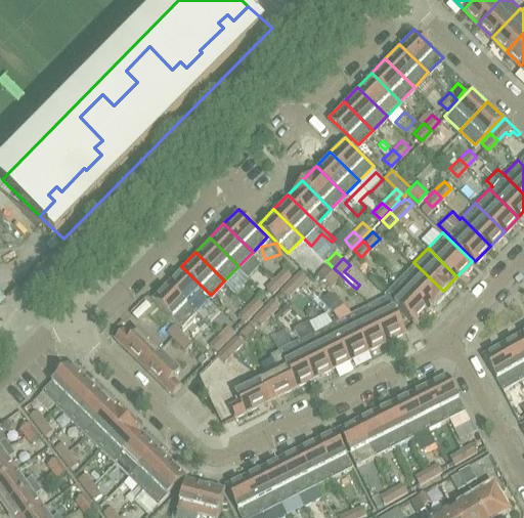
[(322,275),(325,277),(334,268),(326,261),(317,270),(312,275),(317,282),(322,275)]
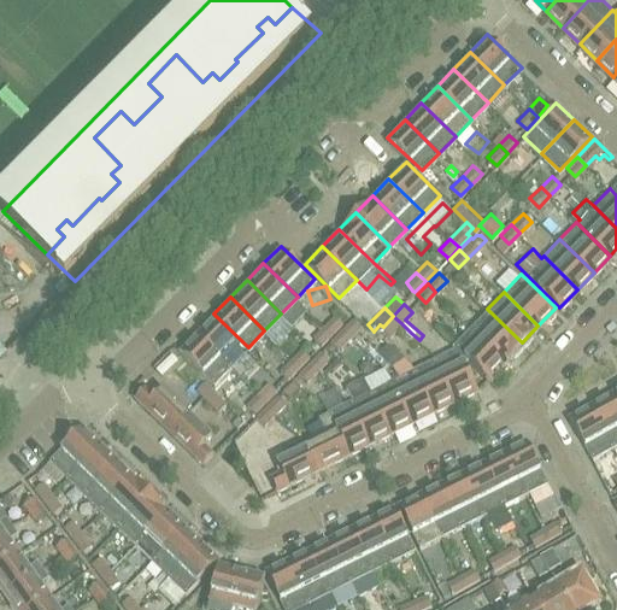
[(487,309),(470,326),(505,359),(522,342),(487,309)]
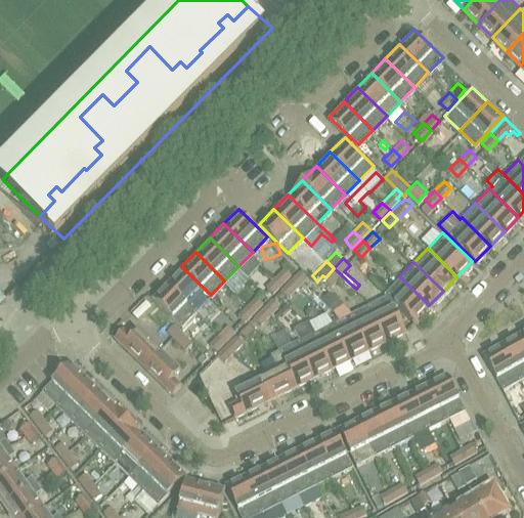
[(284,264),(275,273),(282,281),(291,272),(284,264)]
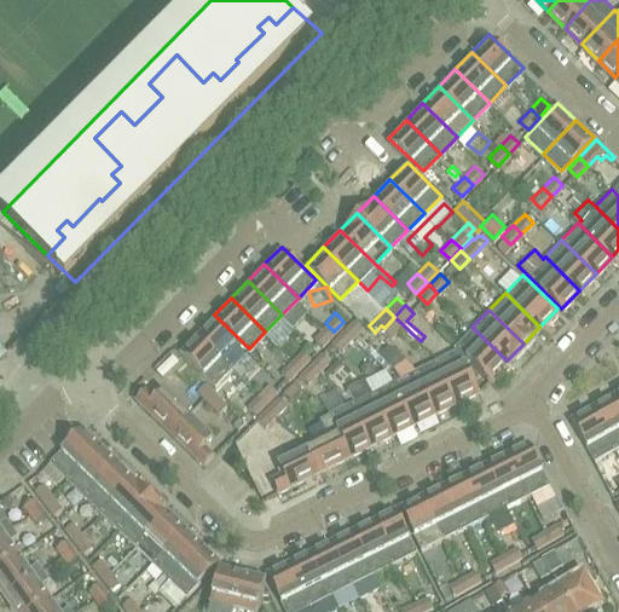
[(214,315),(198,332),(232,365),(249,348),(214,315)]
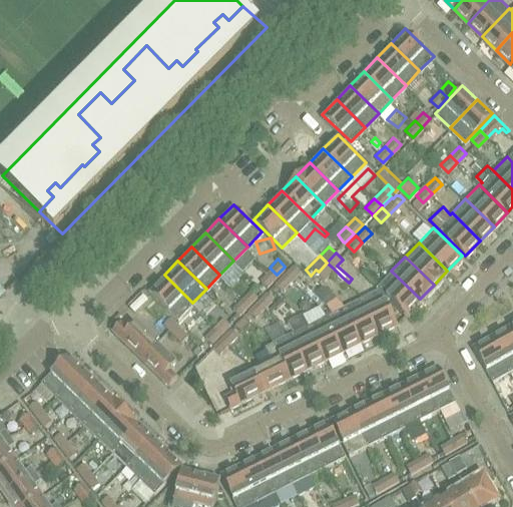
[(292,263),(283,272),(291,280),(300,270),(292,263)]
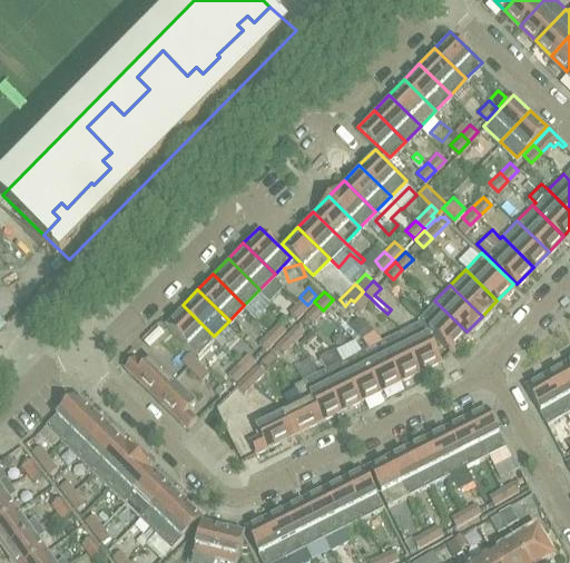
[(361,308),(366,303),(371,298),(363,292),(354,302),(361,308)]
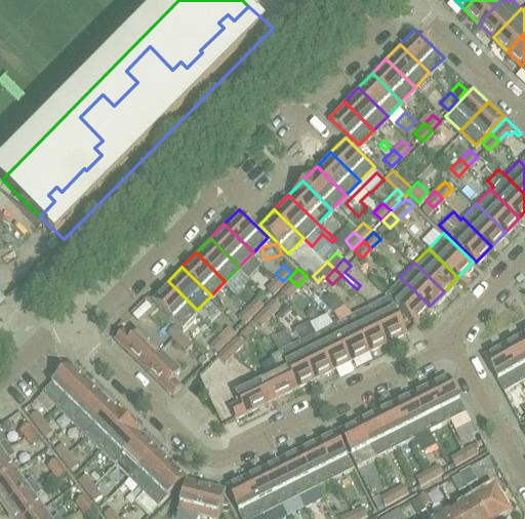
[(266,284),(272,290),(273,291),(283,281),(276,274),(266,284)]
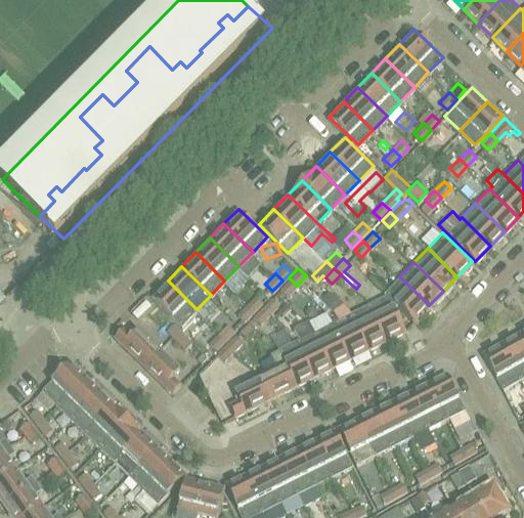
[(399,276),(386,291),(393,305),(397,303),(415,320),(429,305),(399,276)]
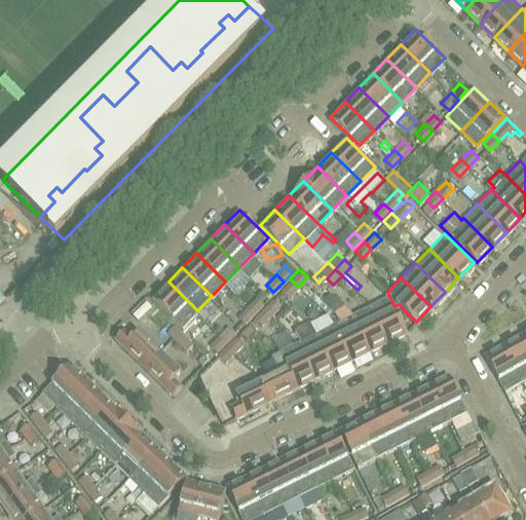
[(282,289),(286,293),(289,296),(298,287),(290,279),(282,289)]
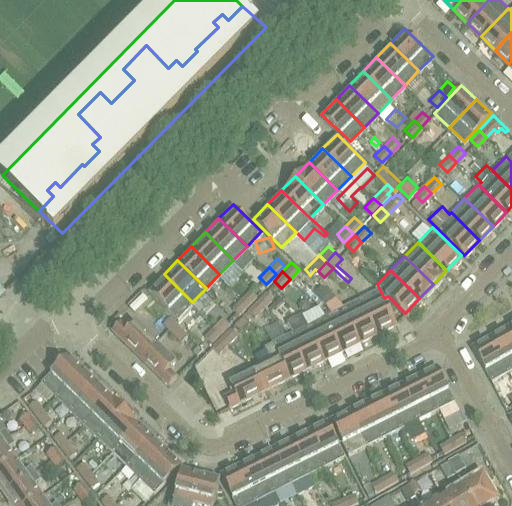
[(149,289),(178,317),(192,302),(164,274),(149,289)]
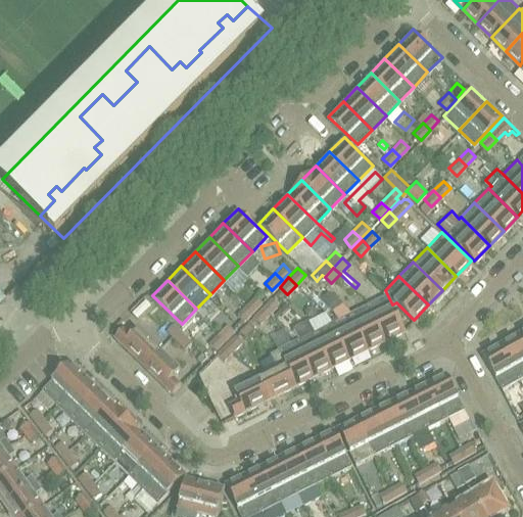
[(379,296),(368,301),(385,337),(405,328),(392,304),(385,290),(379,296)]
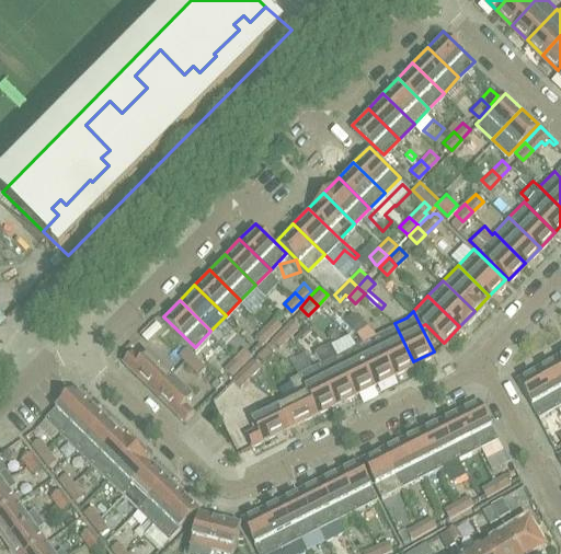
[(273,314),(264,323),(272,331),(282,322),(273,314)]
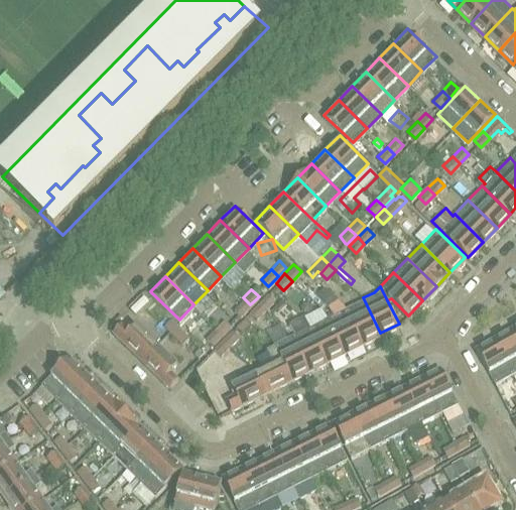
[(267,291),(258,300),(266,307),(275,298),(267,291)]
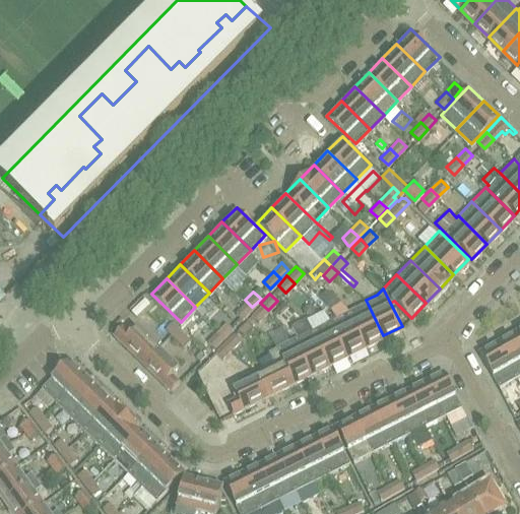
[(235,310),(242,317),(243,317),(252,307),(245,300),(235,310)]
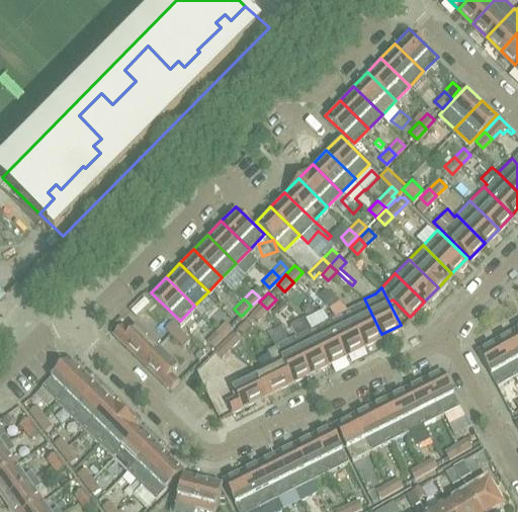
[(364,299),(346,308),(363,343),(381,334),(364,299)]
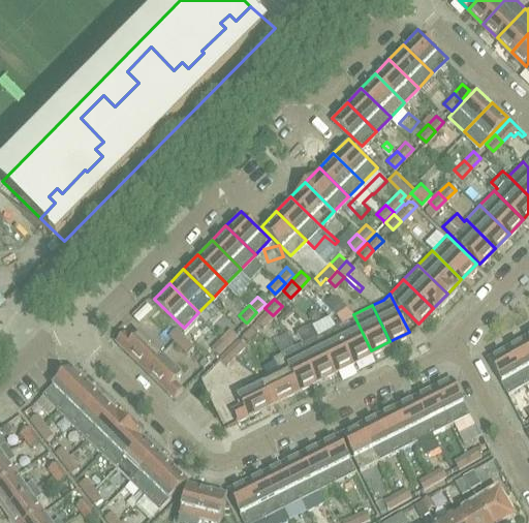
[(255,317),(256,318),(263,326),(273,315),(265,308),(255,317)]
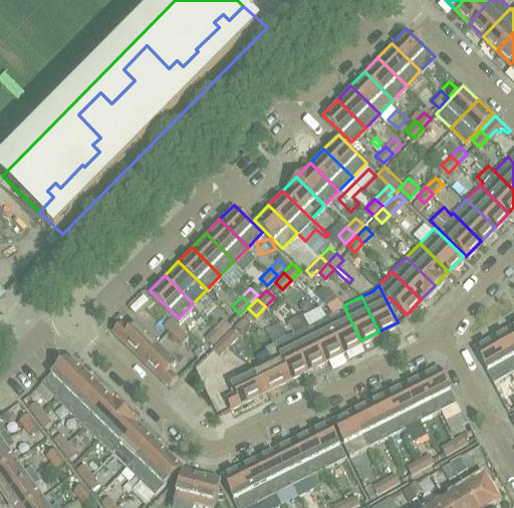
[(324,315),(323,315),(316,305),(302,312),(326,358),(342,350),(324,315)]
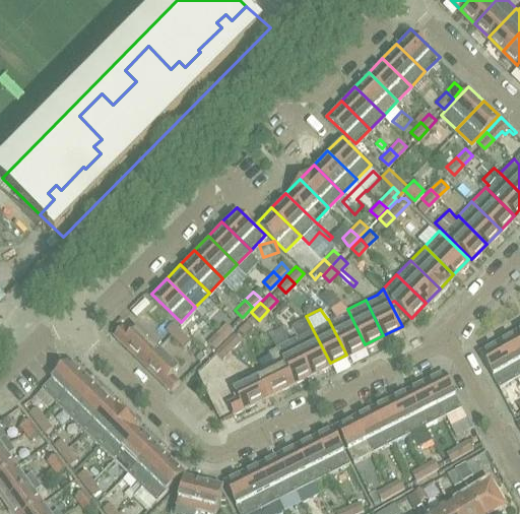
[(347,309),(328,319),(346,355),(365,344),(347,309)]
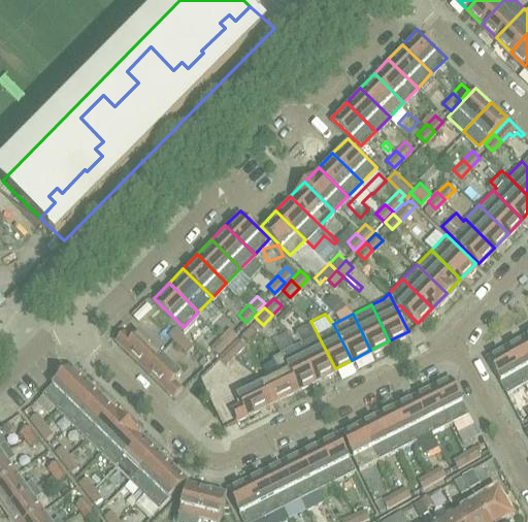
[(229,325),(221,333),(228,340),(241,327),(235,321),(230,326),(229,325)]
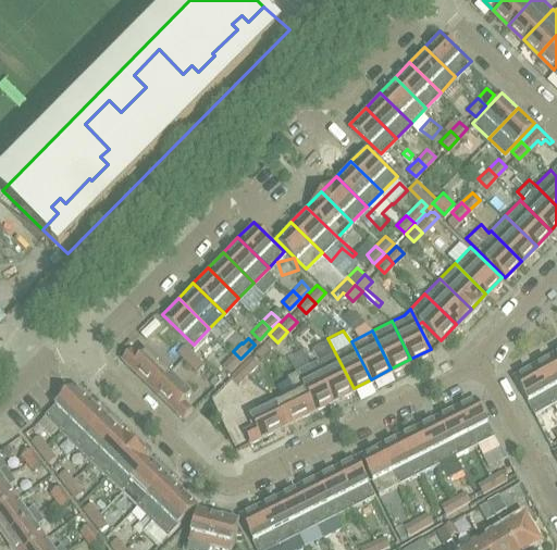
[(318,358),(312,361),(332,399),(354,388),(327,338),(312,346),(318,358)]
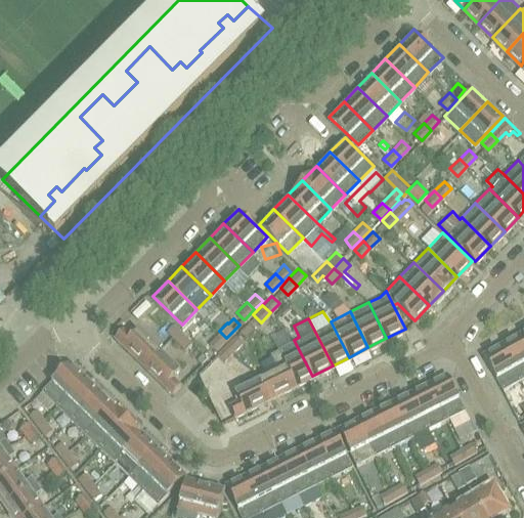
[(174,321),(172,322),(166,330),(176,339),(183,331),(174,321)]
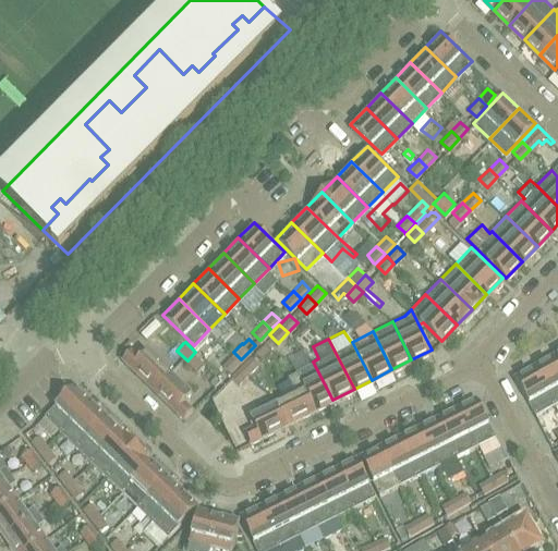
[(256,350),(261,355),(270,347),(265,342),(256,350)]
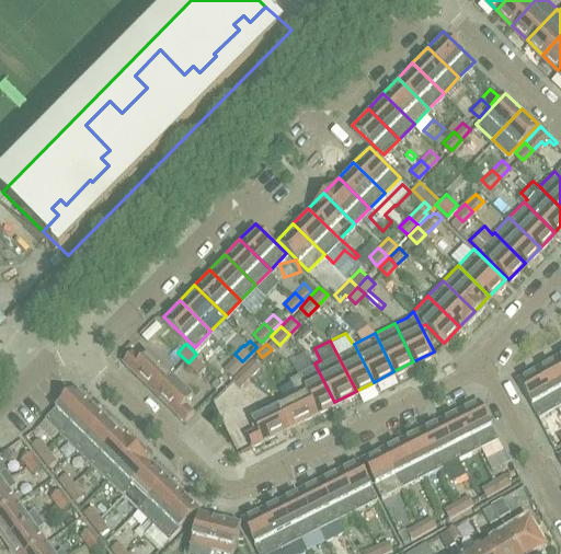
[(122,359),(153,389),(170,372),(147,350),(140,357),(132,349),(122,359)]
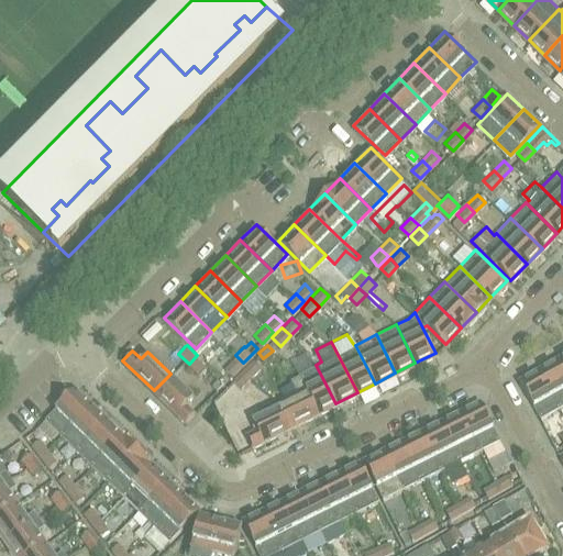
[(199,373),(206,366),(207,365),(197,355),(189,364),(199,373)]
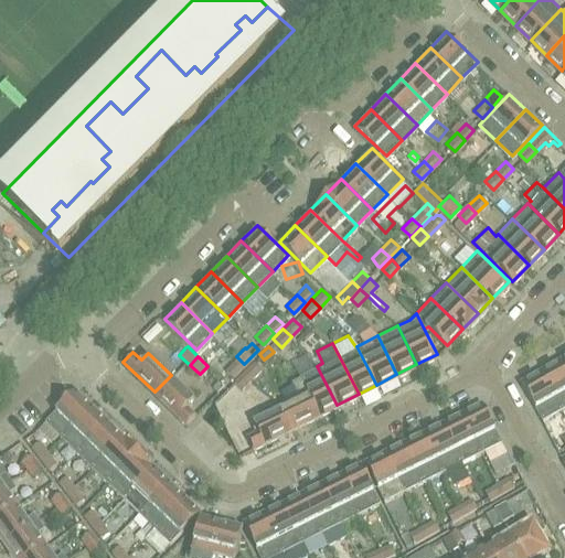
[(234,375),(244,364),(236,356),(225,367),(234,375)]
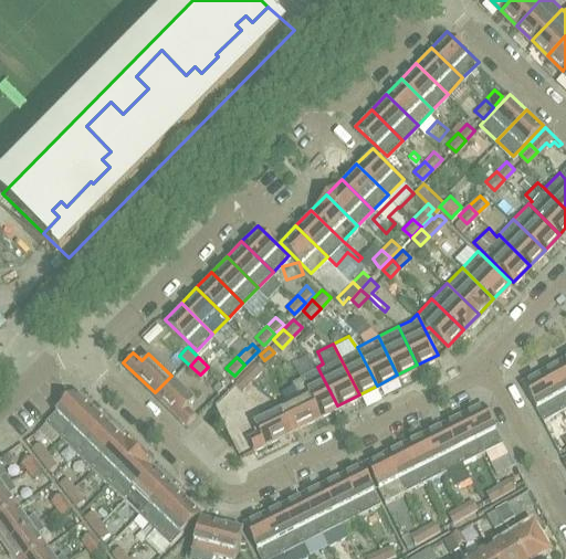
[(255,359),(244,369),(252,377),(262,367),(255,359)]
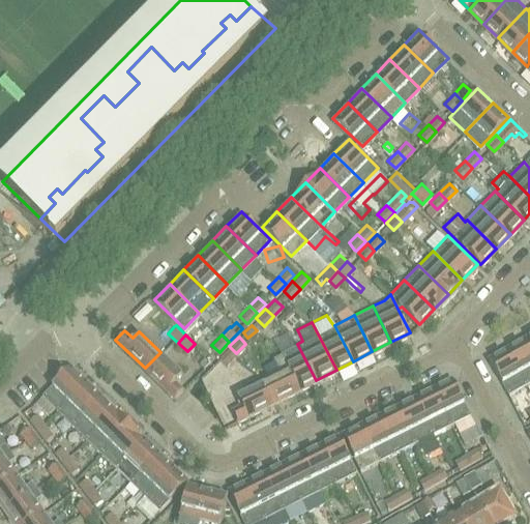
[(529,346),(524,337),(506,346),(527,381),(529,379),(529,346)]
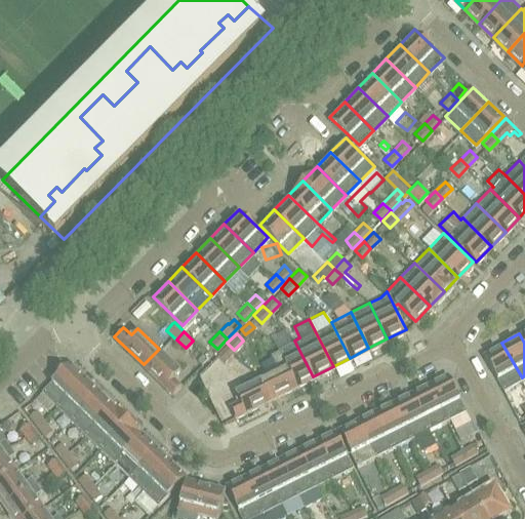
[(294,341),(276,350),(293,386),(313,376),(294,341)]
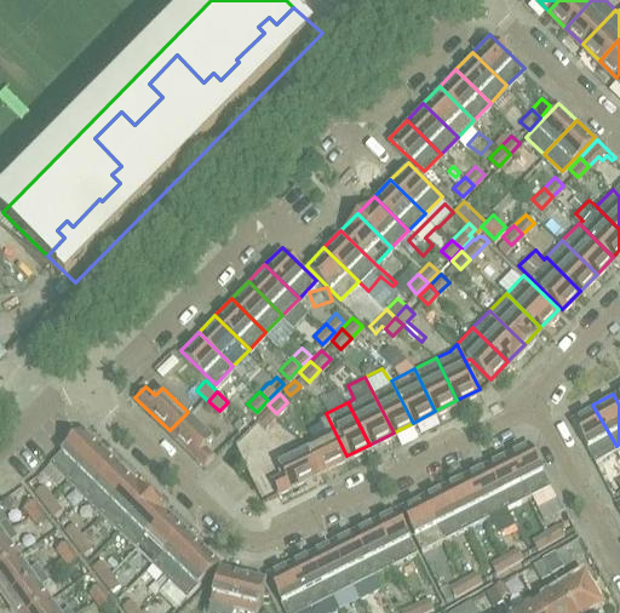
[(268,405),(257,417),(265,425),(276,413),(268,405)]
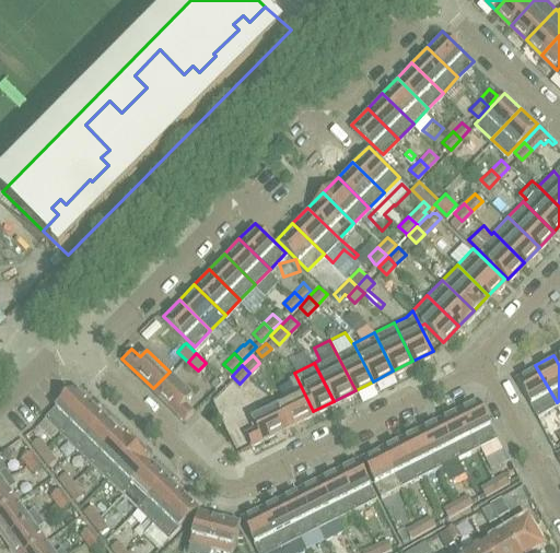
[(535,365),(516,377),(537,413),(557,402),(535,365)]
